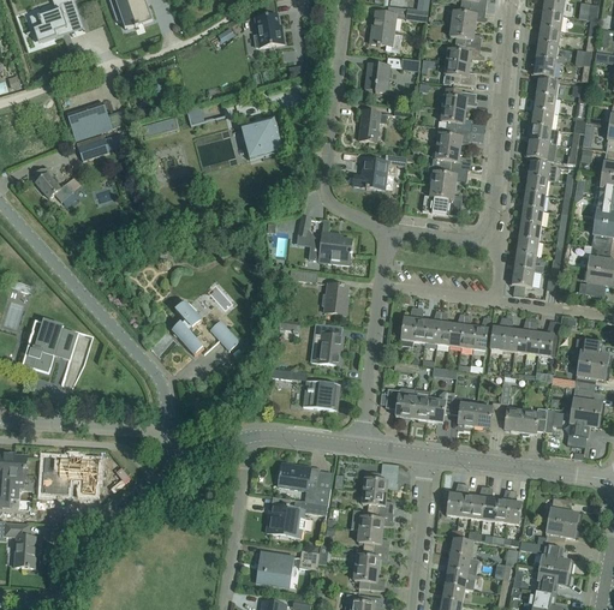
[(78,13),(73,0),(52,0),(55,10),(39,15),(36,15),(39,21),(40,19),(41,25),(37,27),(33,28),(34,29),(37,42),(57,35),(63,33),(60,28),(65,27),(66,27),(64,18),(78,13)]
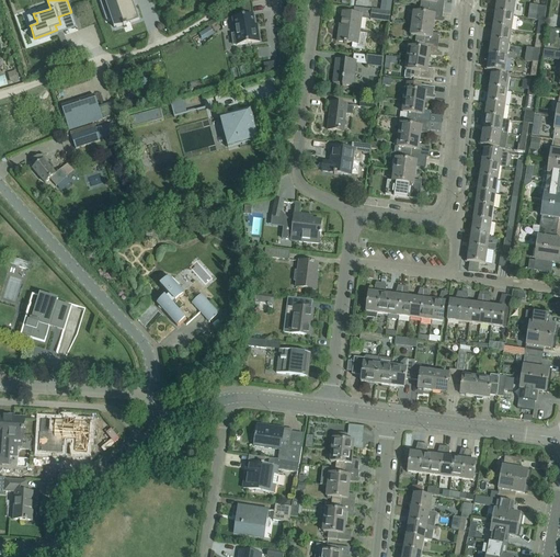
[(104,0),(113,24),(138,15),(133,0),(104,0)]
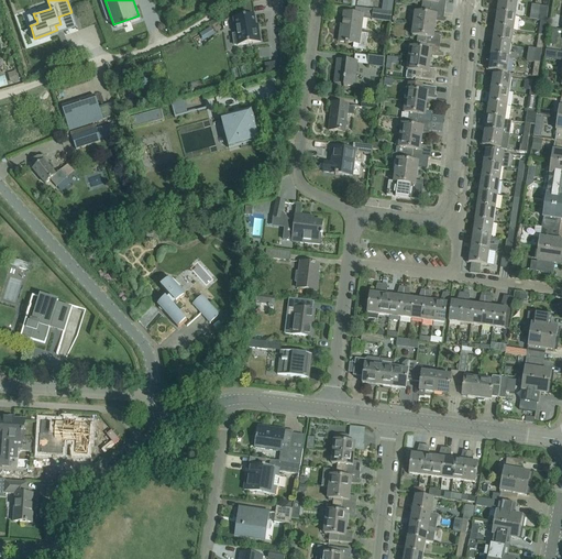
[(515,13),(516,0),(497,0),(496,10),(515,13)]
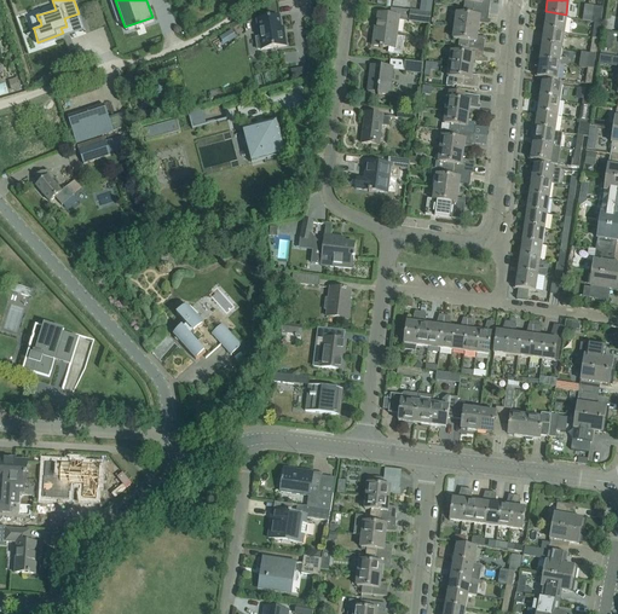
[(599,19),(601,4),(591,3),(589,18),(593,18),(599,19)]
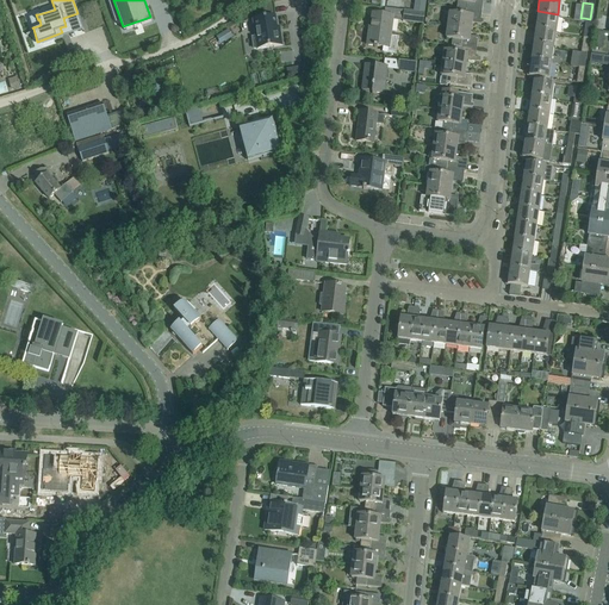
[(479,19),(480,7),(455,4),(455,11),(449,10),(447,22),(470,25),(471,18),(479,19)]
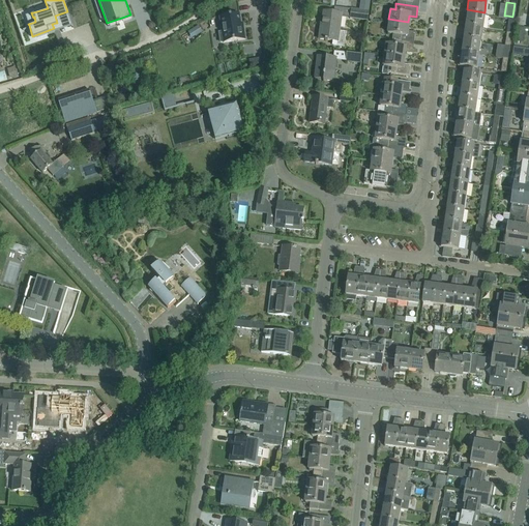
[(351,5),(350,15),(365,17),(368,7),(351,5)]
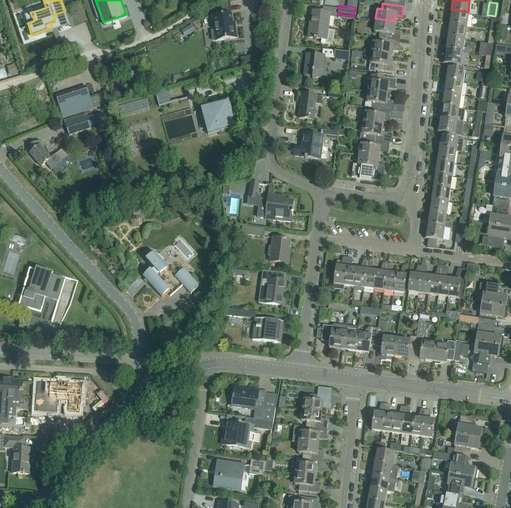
[(309,25),(307,34),(313,35),(313,36),(315,36),(316,35),(319,36),(319,39),(330,41),(330,36),(330,33),(331,29),(332,26),(327,26),(329,10),(312,8),(310,26),(309,25)]
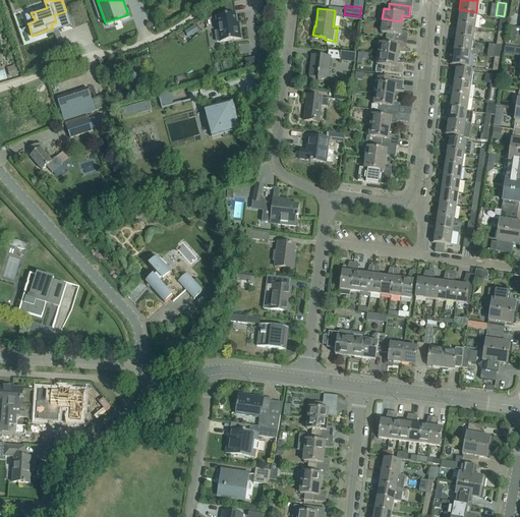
[(474,25),(476,12),(459,9),(457,22),(474,25)]
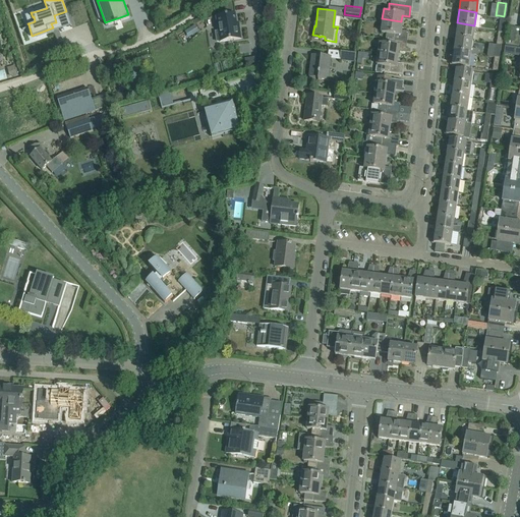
[(234,11),(215,14),(217,29),(215,29),(216,39),(219,38),(219,39),(240,36),(239,26),(237,26),(234,11)]
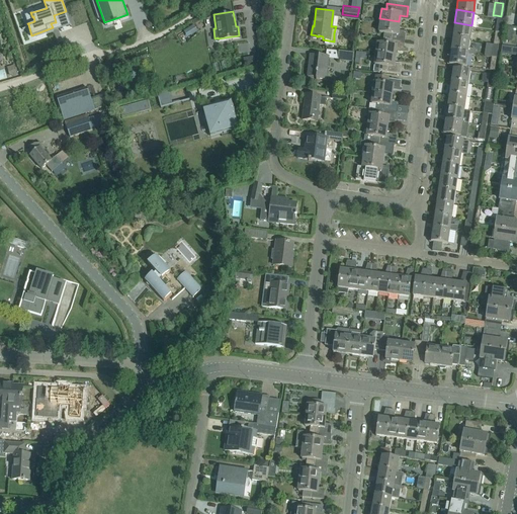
[(398,27),(399,21),(379,18),(378,29),(383,29),(382,35),(404,38),(405,28),(398,27)]
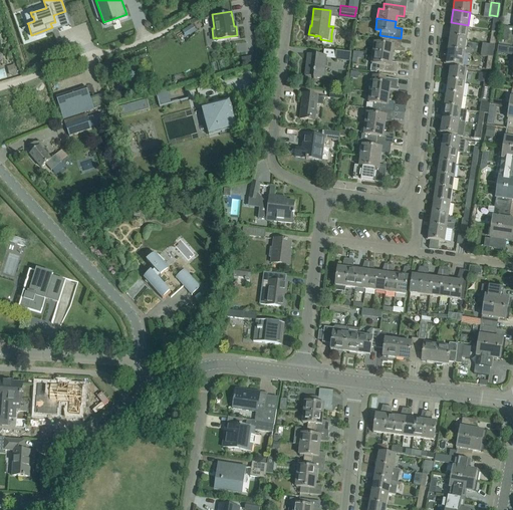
[(192,22),(187,25),(190,30),(195,27),(192,22)]
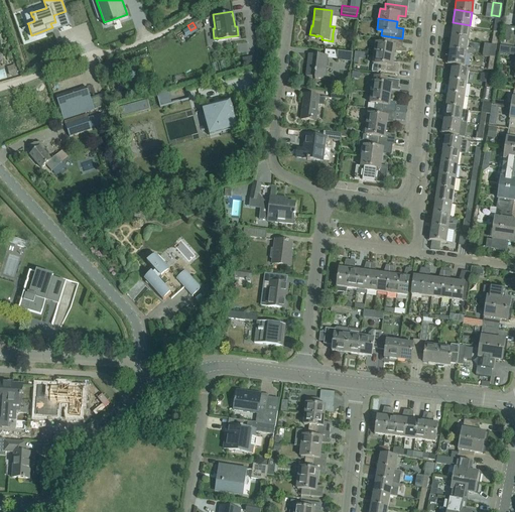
[(468,37),(470,25),(453,22),(451,35),(468,37)]
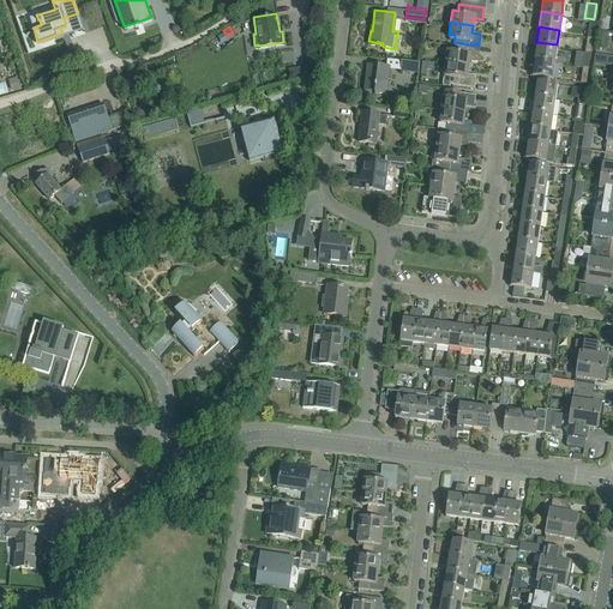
[(476,58),(479,46),(454,42),(452,49),(446,48),(445,60),(468,64),(469,56),(476,58)]
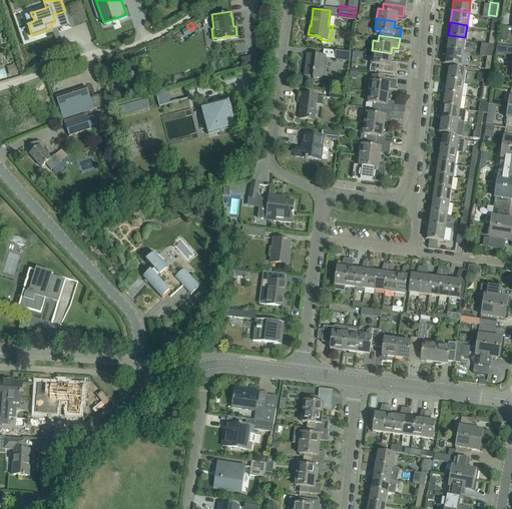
[(464,44),(465,37),(448,35),(446,48),(463,50),(469,51),(470,45),(464,44)]
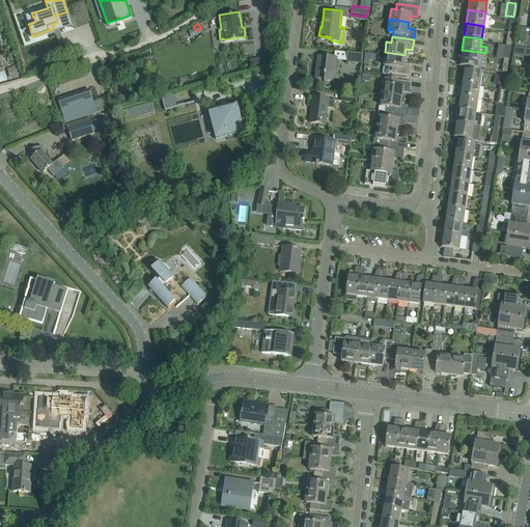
[(513,45),(512,52),(524,53),(525,46),(513,45)]
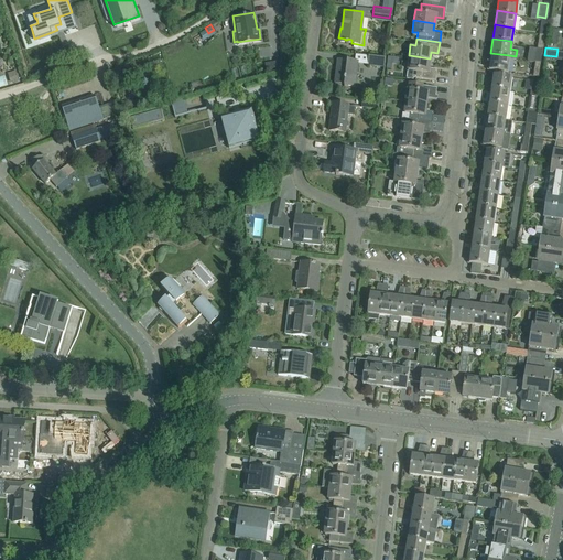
[(354,85),(357,60),(382,63),(383,54),(354,51),(353,57),(337,55),(334,81),(344,82),(343,83),(354,85)]
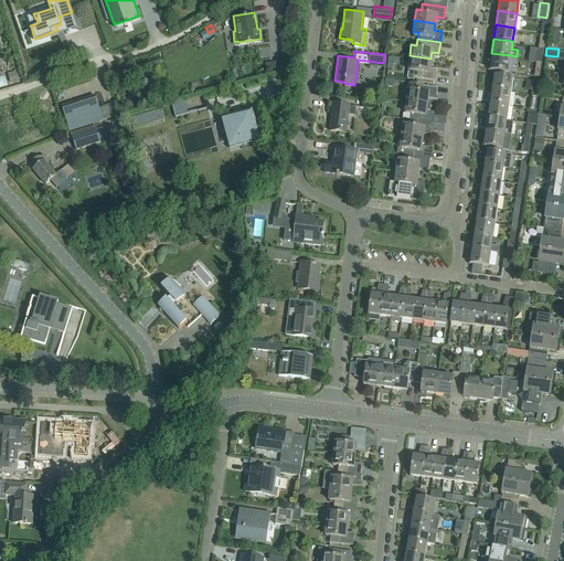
[(508,70),(510,55),(491,53),(489,66),(508,70)]
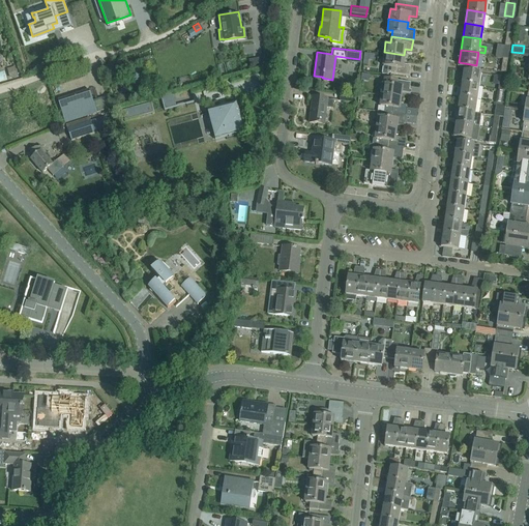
[(403,61),(404,55),(384,52),(382,62),(387,63),(386,67),(388,67),(388,69),(408,72),(410,61),(403,61)]
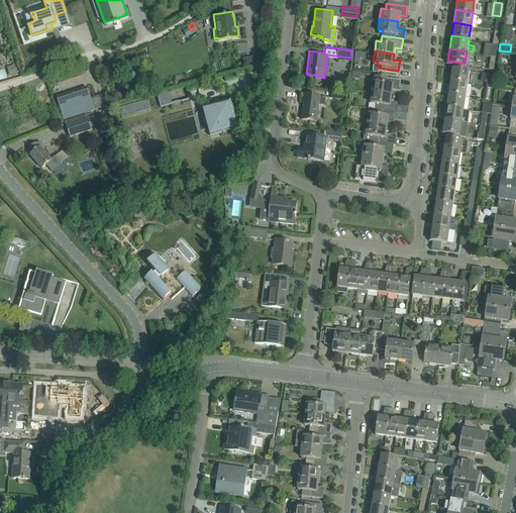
[(14,62),(6,65),(8,73),(16,71),(14,62)]
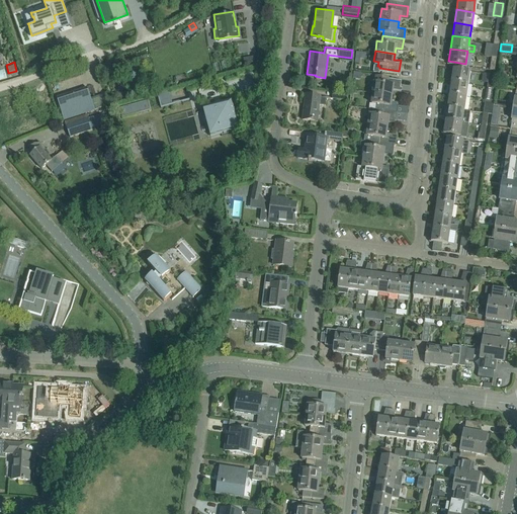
[(469,68),(452,66),(450,79),(467,82),(469,68)]
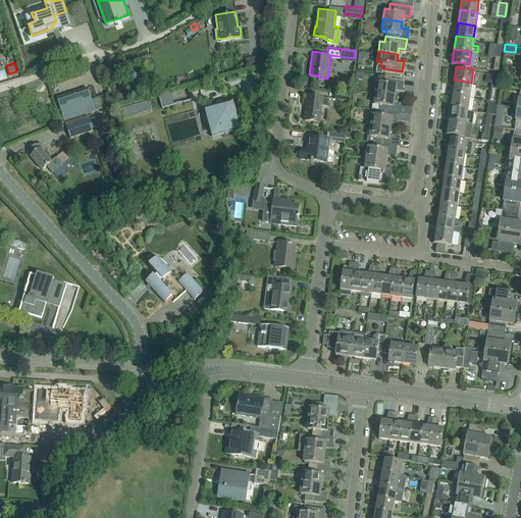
[(381,81),(376,81),(375,91),(394,93),(395,88),(402,89),(404,78),(382,74),(381,81)]
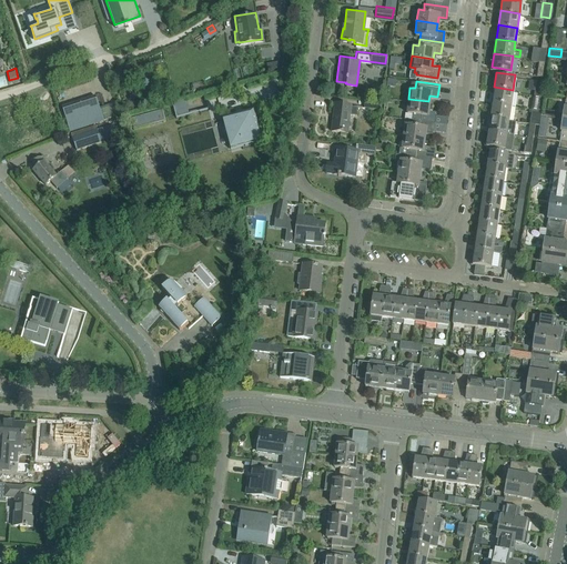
[(510,103),(513,90),(494,87),(492,101),(510,103)]
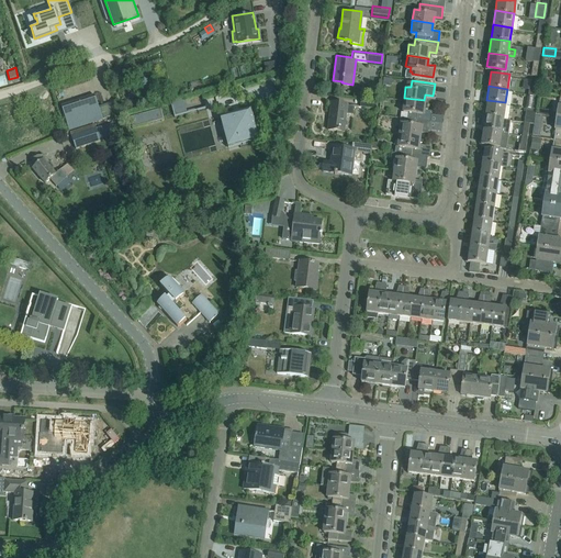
[(93,91),(60,102),(68,126),(102,115),(93,91)]
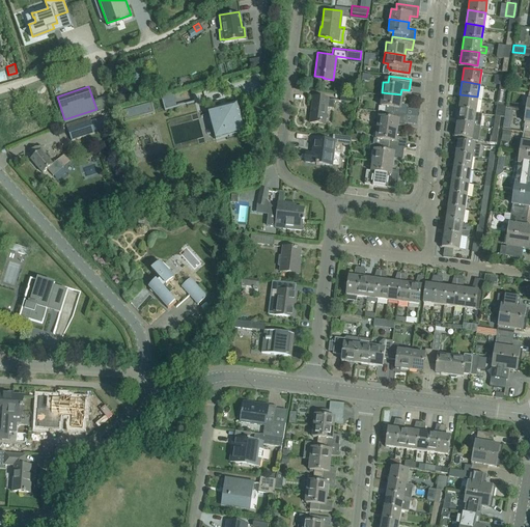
[(505,101),(507,88),(503,87),(498,86),(496,100),(505,101)]
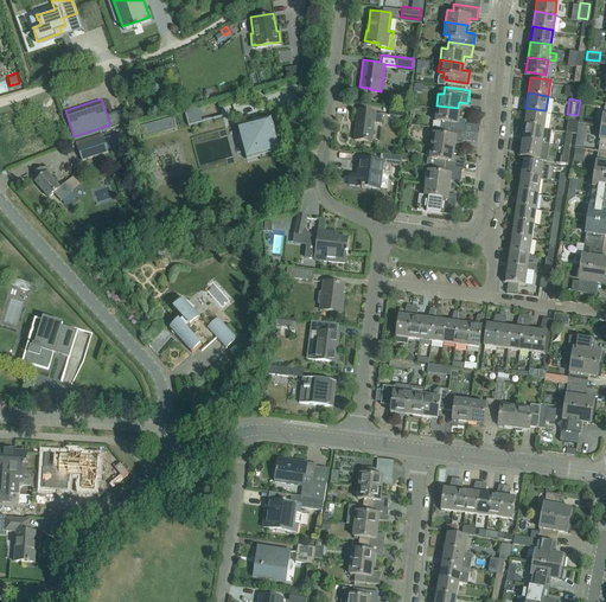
[(406,114),(407,107),(390,104),(389,111),(406,114)]
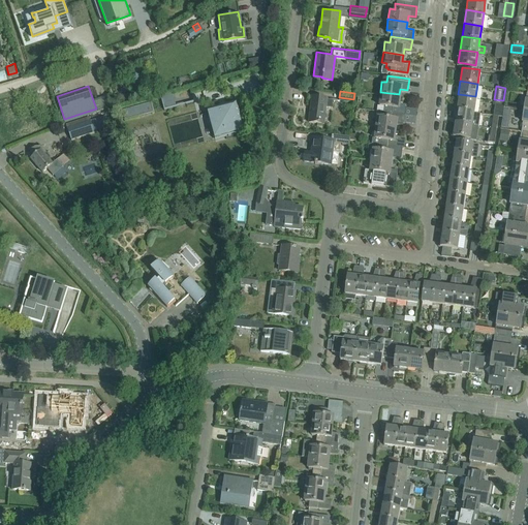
[(399,100),(399,94),(380,92),(378,102),(376,101),(376,109),(404,112),(405,101),(399,100)]
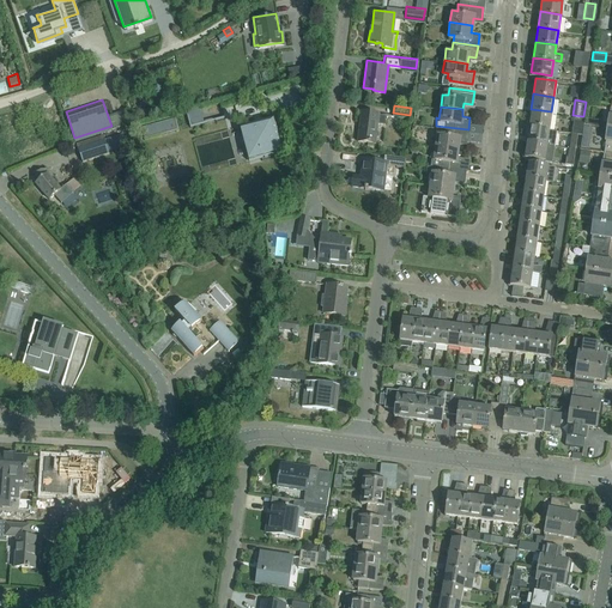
[(386,110),(379,110),(361,108),(357,138),(375,140),(377,120),(385,120),(386,110)]
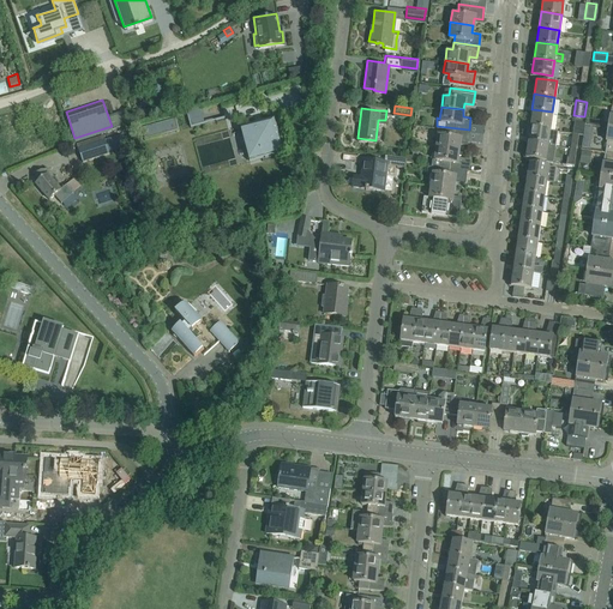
[(550,127),(552,112),(532,109),(529,125),(550,127)]
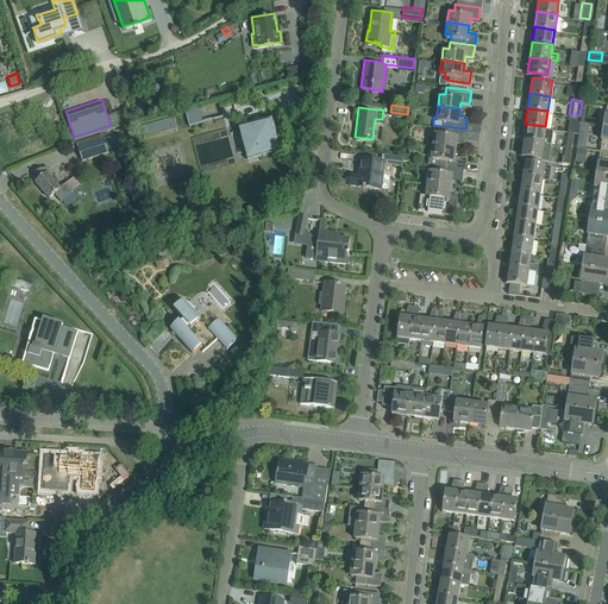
[(259,120),(251,123),(250,118),(237,121),(246,156),(281,148),(271,113),(258,115),(259,120)]
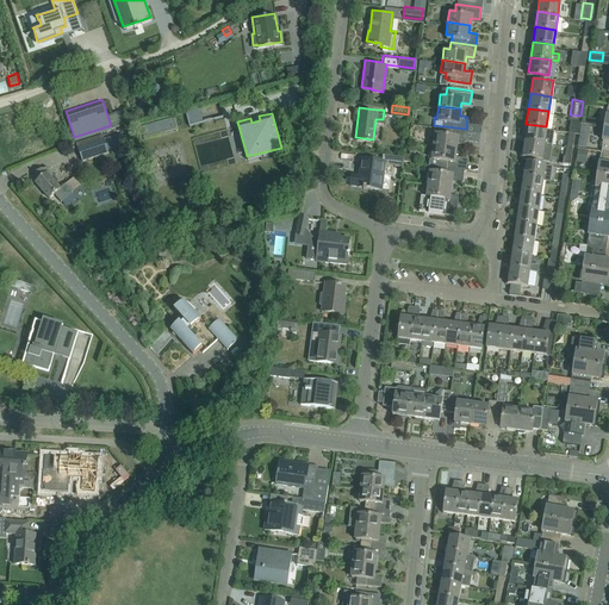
[(176,126),(174,114),(140,124),(142,136),(176,126)]
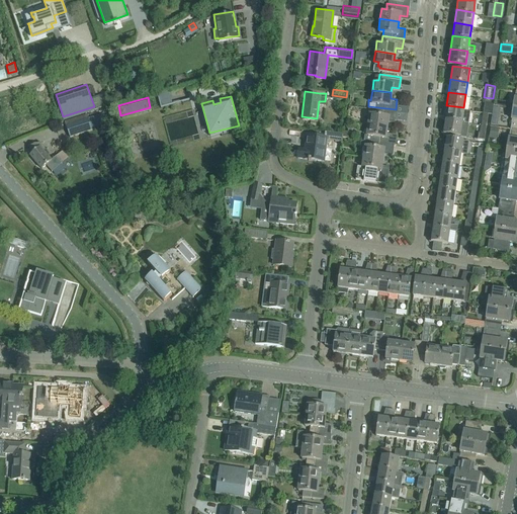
[(491,111),(493,98),(484,97),(482,110),(487,111),(491,111)]
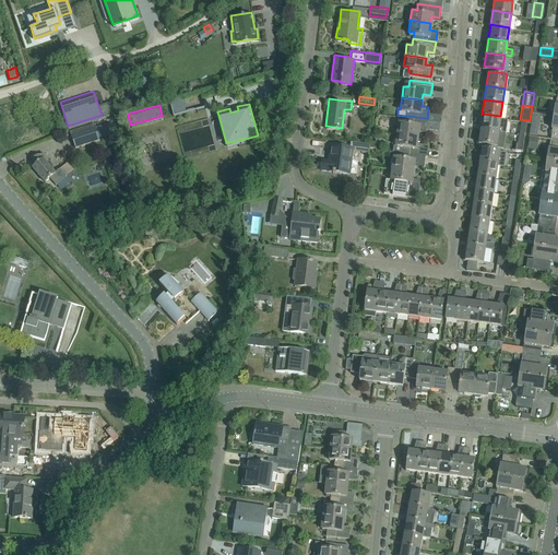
[(506,117),(500,116),(482,114),(481,127),(498,130),(503,131),(506,117)]
